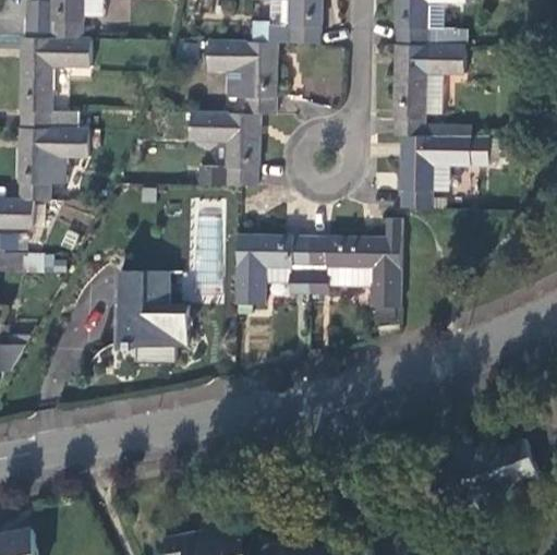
[(53,0),(53,37),(82,38),(82,0),(53,0)]
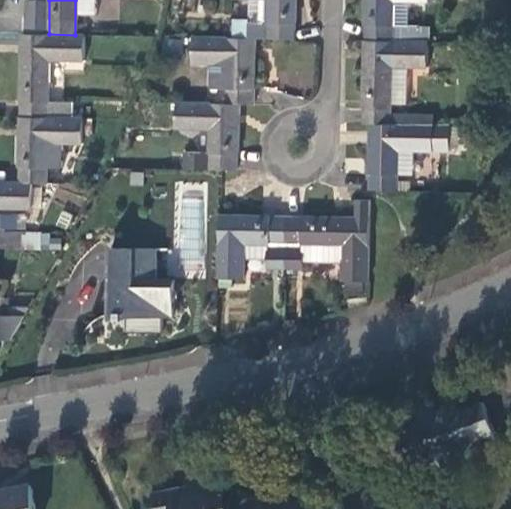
[(248,22),(248,39),(254,39),(294,39),(294,0),(267,0),(267,22),(248,22)]
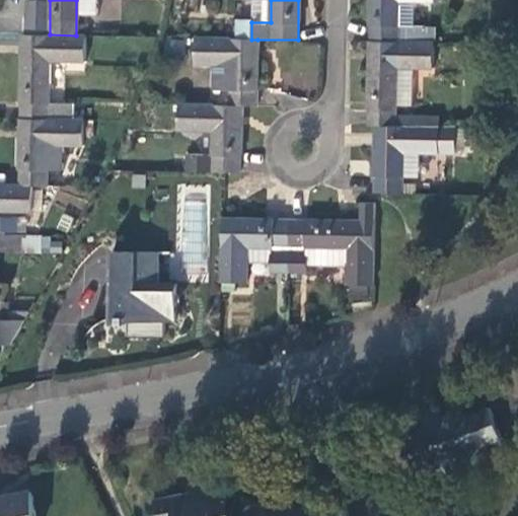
[(434,2),(433,0),(370,0),(370,42),(425,43),(432,43),(433,43),(434,25),(425,25),(414,24),(414,2),(434,2)]
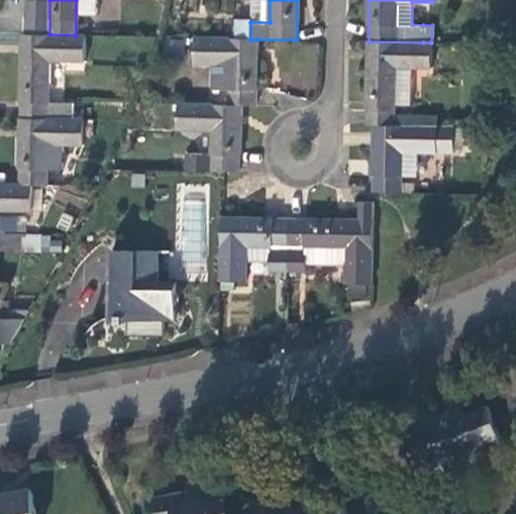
[(84,62),(85,35),(76,35),(49,34),(23,33),(21,83),(21,117),(72,118),(73,104),(47,103),(48,62),(84,62)]
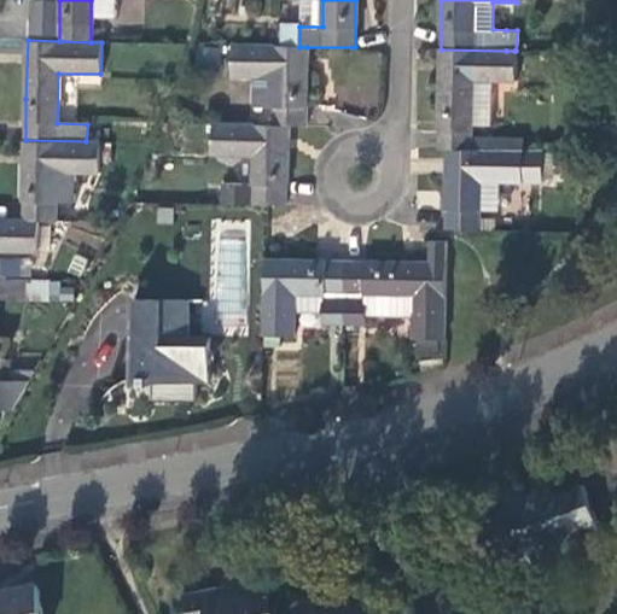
[(272,77),(271,124),(287,124),(304,124),(307,47),(300,47),(231,46),(231,76),(272,77)]
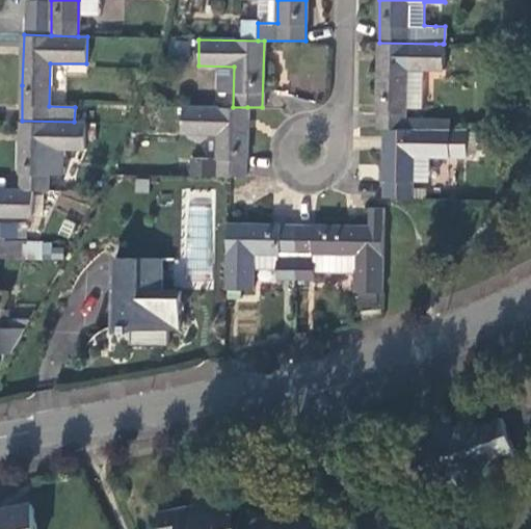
[(444,70),(444,44),(443,44),(435,44),(379,43),(377,130),(386,130),(406,130),(432,131),(432,116),(406,115),(406,105),(423,106),(423,70),(444,70)]
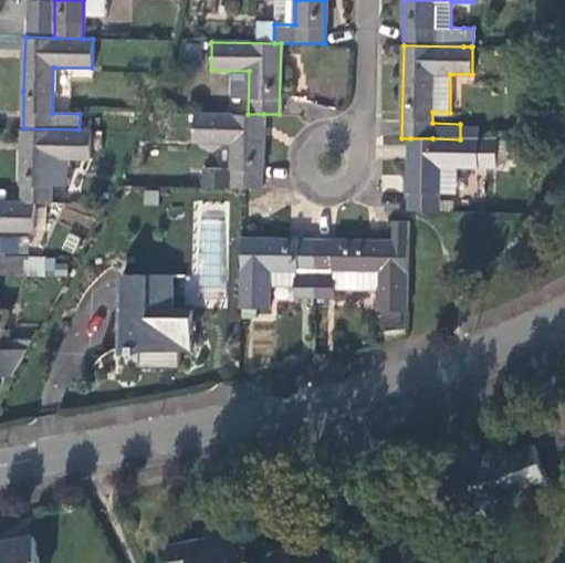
[(231,142),(230,187),(244,187),(262,188),(263,114),(248,114),(194,113),(194,142),(231,142)]
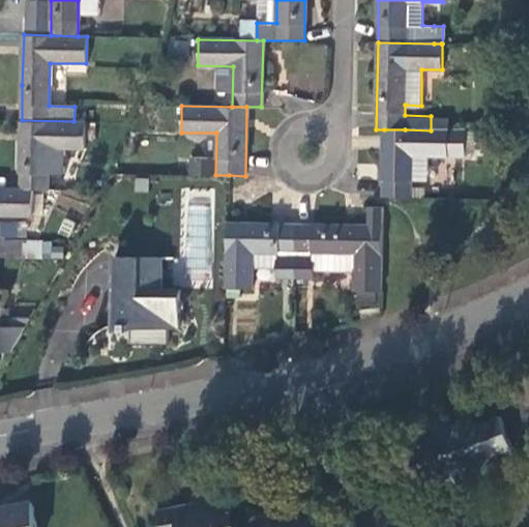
[(447,116),(431,116),(431,130),(447,130),(447,116)]
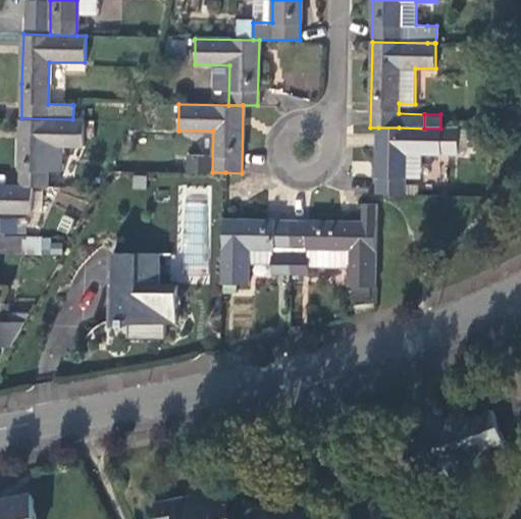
[(83,147),(83,119),(72,119),(21,118),(20,158),(19,186),(30,186),(62,187),(62,173),(47,173),(47,146),(83,147)]
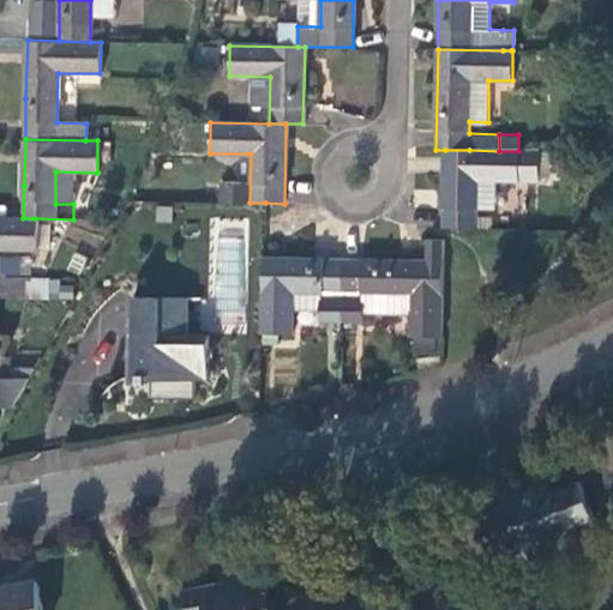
[(538,181),(539,151),(518,151),(499,151),(469,150),(445,150),(443,227),(478,228),(478,209),(497,209),(497,181),(538,181)]
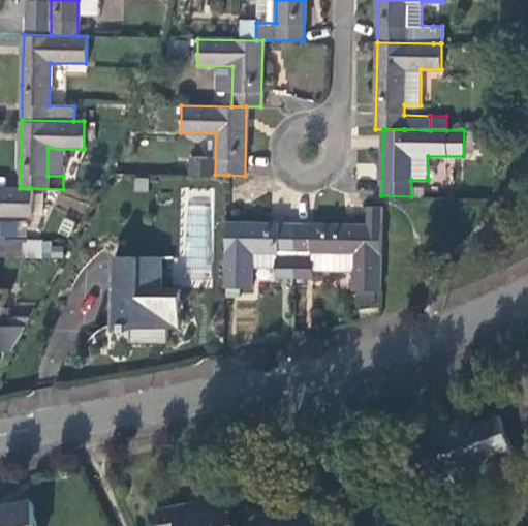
[(0,214),(30,215),(30,188),(20,188),(0,187),(0,214)]
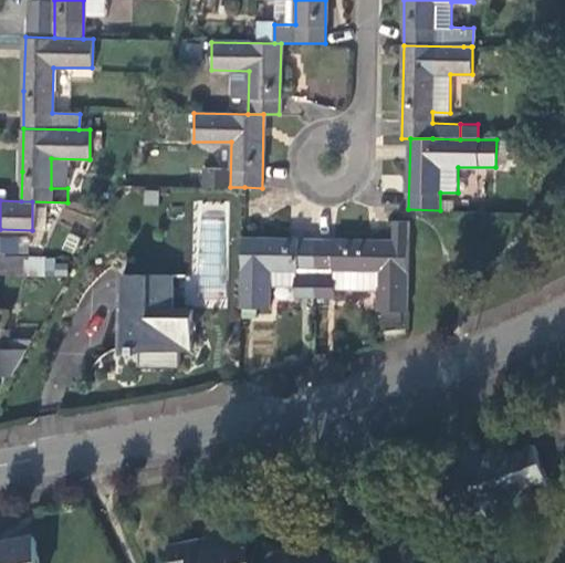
[(393,223),(393,241),(408,240),(408,223),(393,223)]
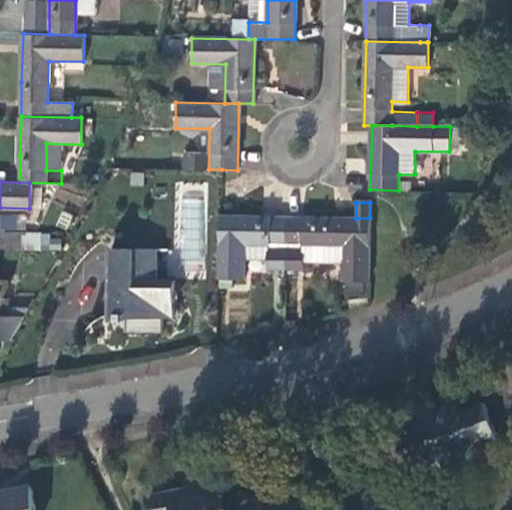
[(181,203),(177,276),(201,277),(205,204),(181,203)]
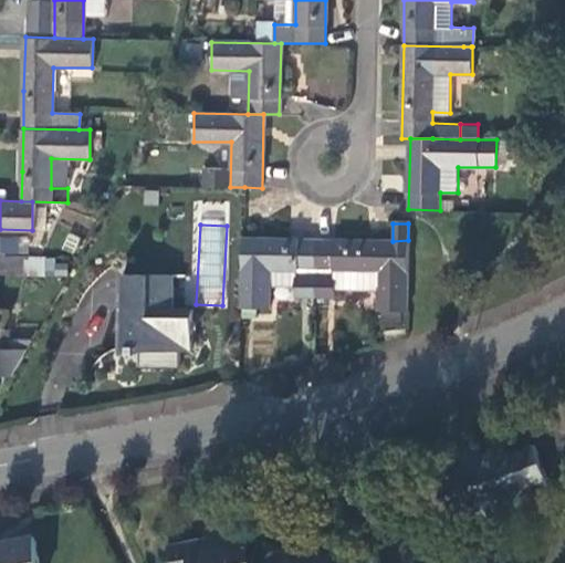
[(270,271),(315,271),(315,240),(243,239),(242,309),(270,309),(270,288),(270,271)]
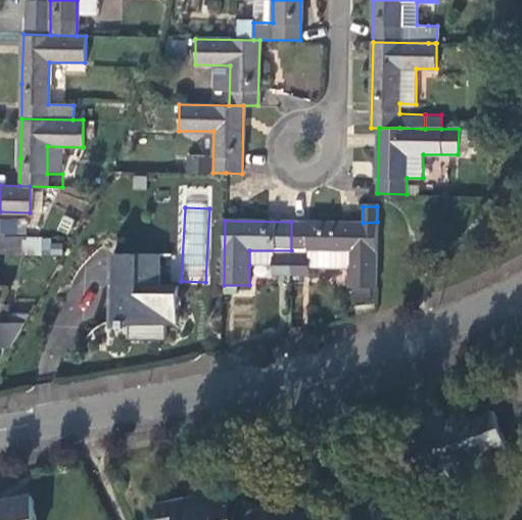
[(353,287),(376,287),(377,222),(363,223),(291,222),(291,250),(290,267),(290,275),(309,275),(309,268),(309,251),(349,251),(349,269),(349,286),(353,287)]
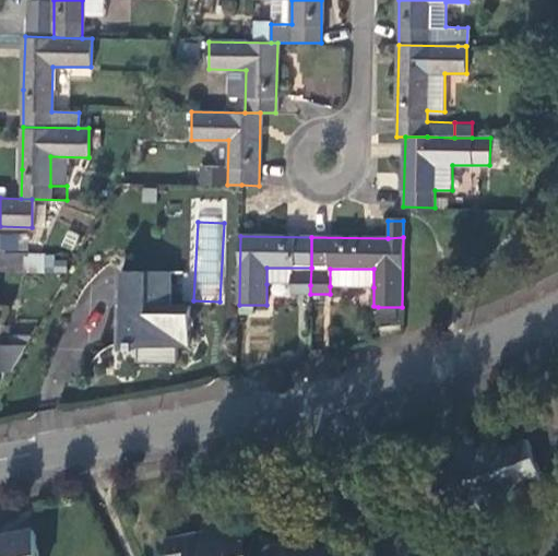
[(12,253),(0,253),(0,270),(12,270),(12,253)]
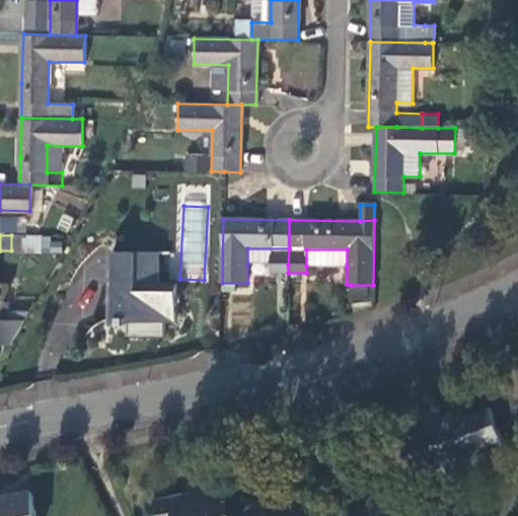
[(247,264),(288,265),(289,248),(247,248),(247,264)]
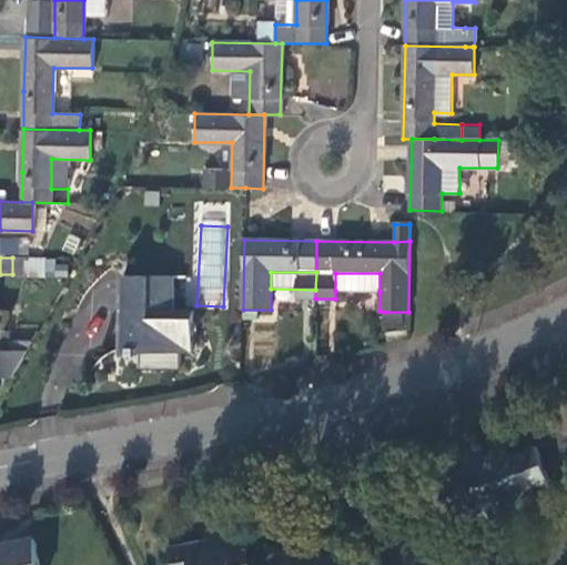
[(335,291),(380,292),(380,273),(335,273),(335,291)]
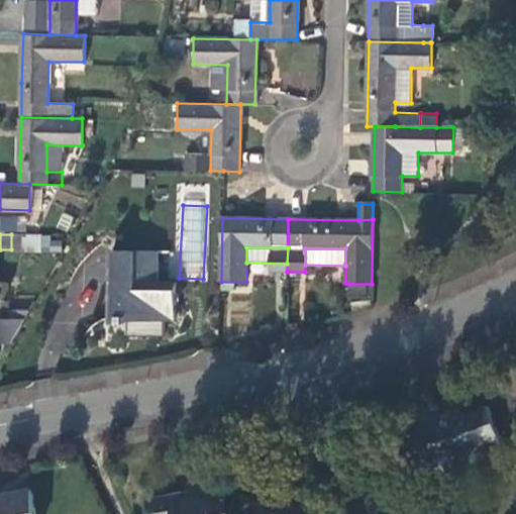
[(109,319),(174,320),(175,284),(158,284),(159,251),(110,251),(109,319)]
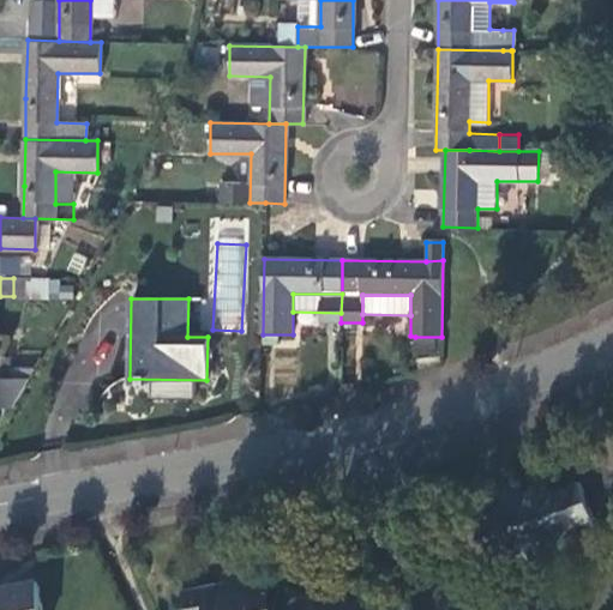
[(442,337),(415,337),(415,351),(442,351),(442,337)]
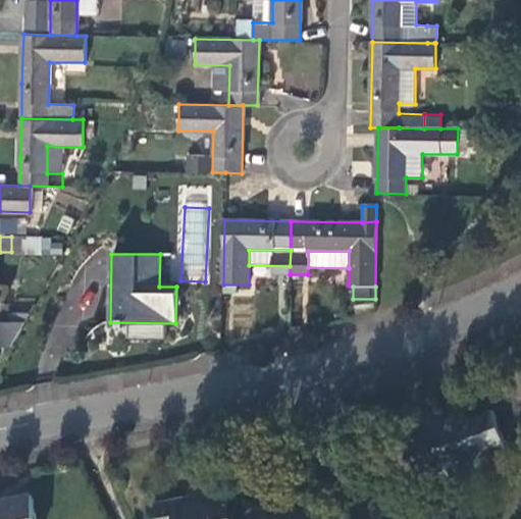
[(32,302),(0,301),(0,318),(22,319),(32,302)]
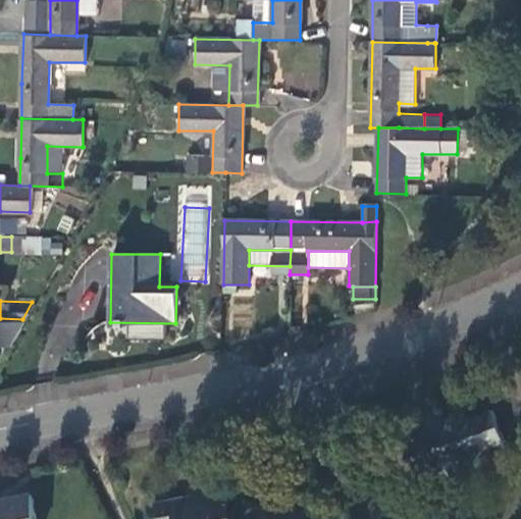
[(0,344),(9,344),(22,319),(0,318),(0,344)]
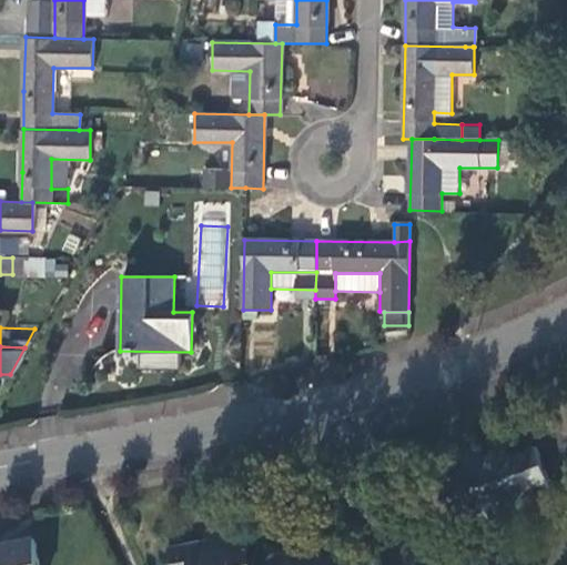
[(548,478),(535,443),(513,451),(496,444),(492,455),(468,445),(445,496),(476,511),(509,498),(518,503),(526,486),(548,478)]
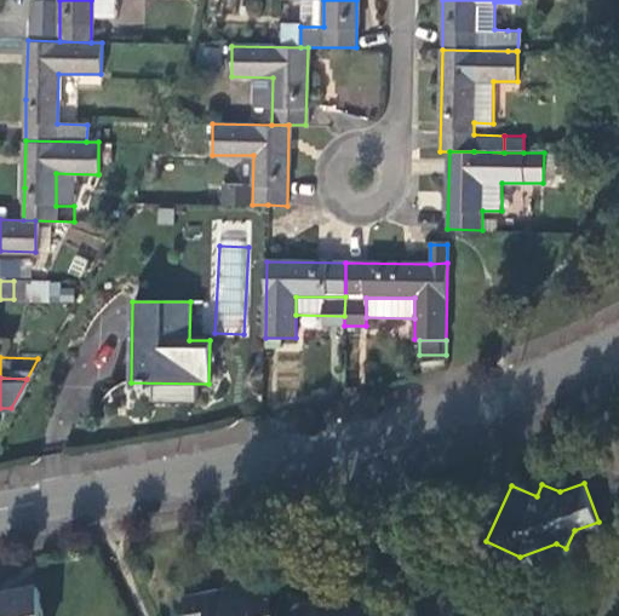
[(271,592),(268,571),(229,580),(231,594),(222,596),(221,589),(188,597),(191,615),(279,615),(274,592),(271,592)]
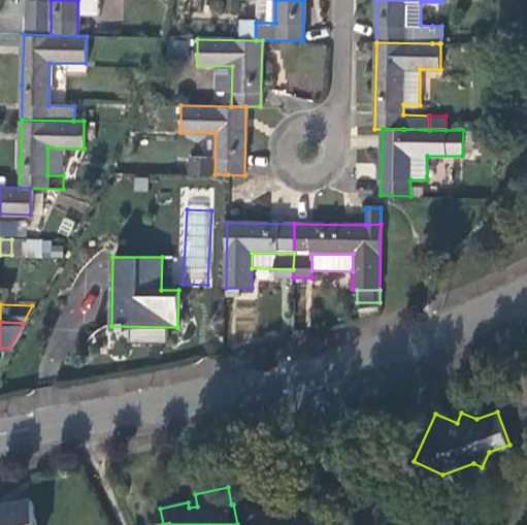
[(42,524),(41,506),(0,510),(0,524),(42,524)]
